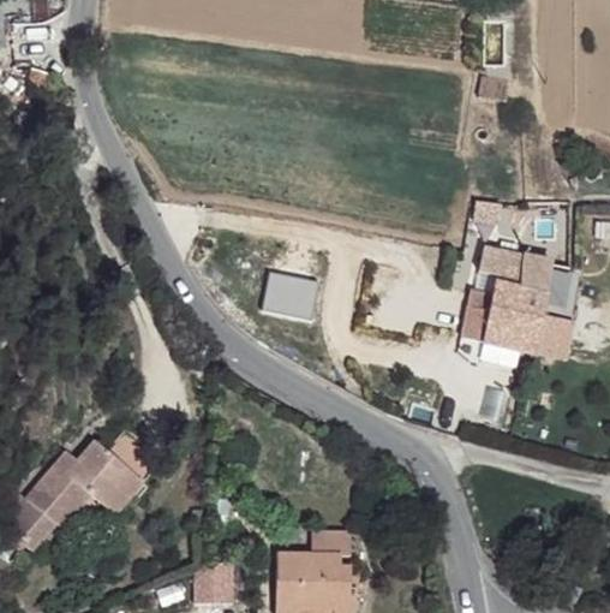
[(502,75),(483,72),(480,91),(500,93),(502,75)]
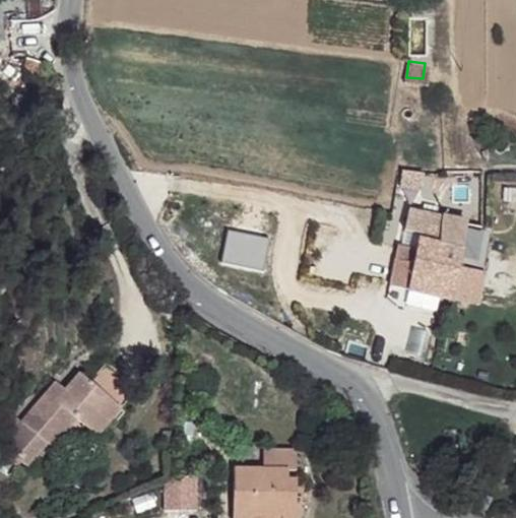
[(441,213),(407,206),(402,228),(416,232),(412,249),(404,247),(400,258),(395,256),(388,283),(449,298),(460,248),(435,242),(441,213)]
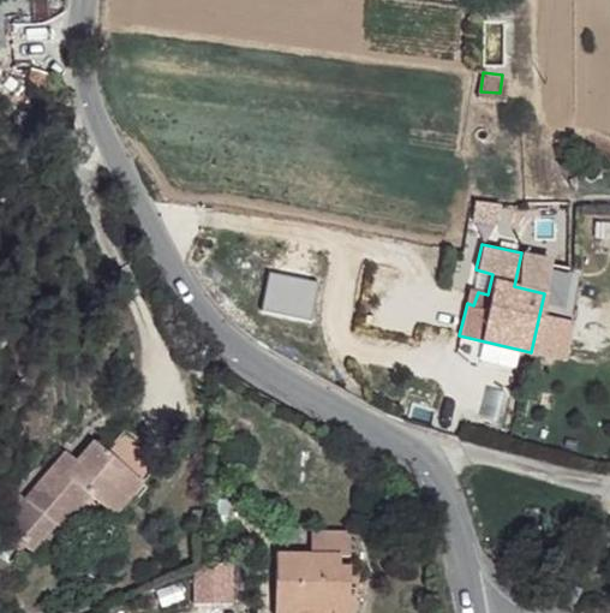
[(525,254),(521,253),(514,286),(544,293),(552,260),(525,254)]
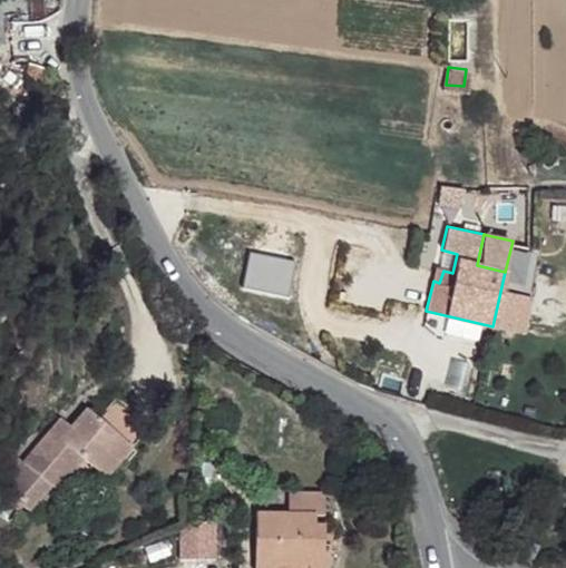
[(111,394),(98,410),(100,427),(120,456),(147,422),(111,394)]
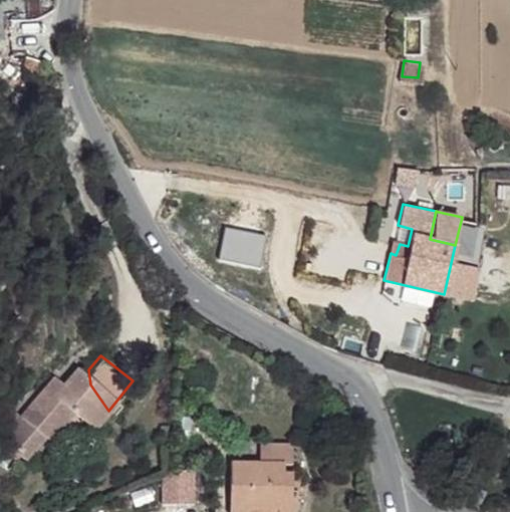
[(90,385),(88,369),(86,372),(76,365),(74,368),(90,385)]
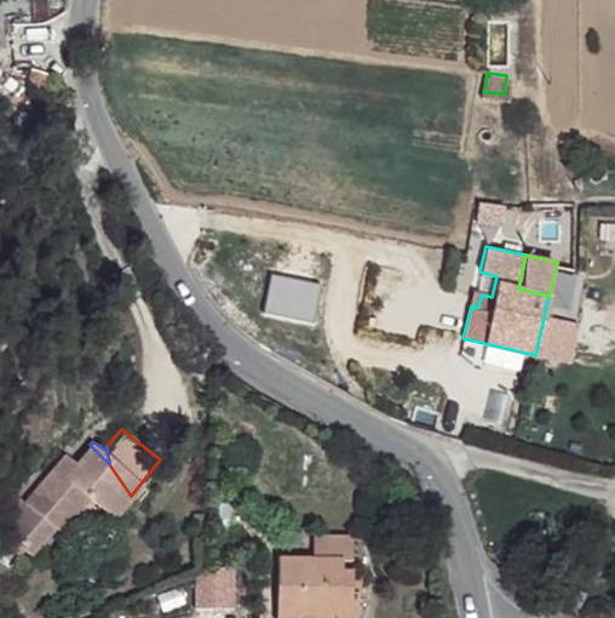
[(109,464),(90,445),(72,465),(62,478),(51,470),(35,488),(0,528),(0,531),(30,555),(53,528),(51,526),(67,507),(74,514),(87,498),(113,518),(131,496),(109,464)]
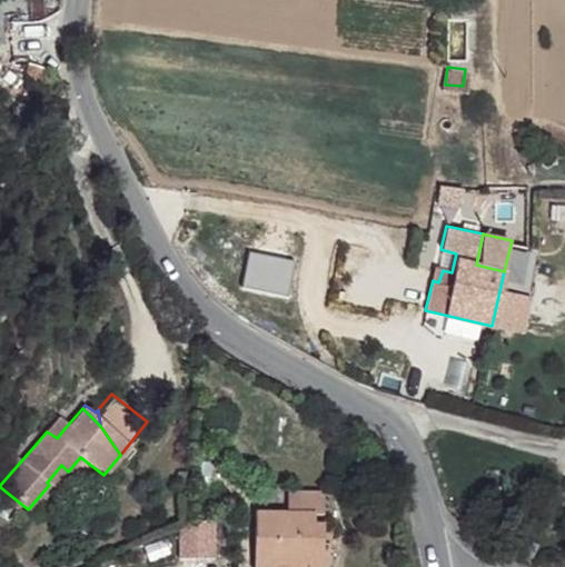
[(66,427),(57,419),(47,431),(57,438),(66,427)]
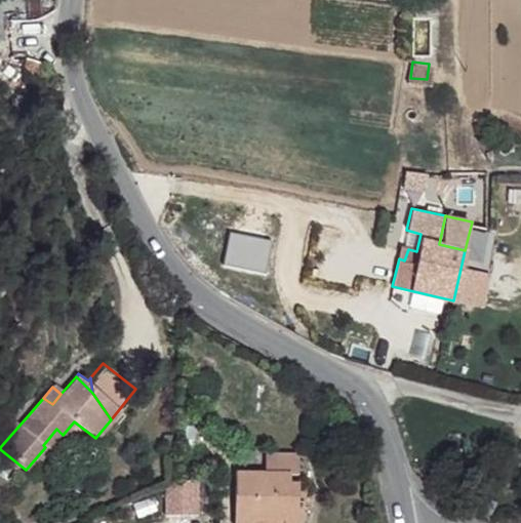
[(63,435),(56,429),(43,445),(45,447),(50,451),(63,435)]
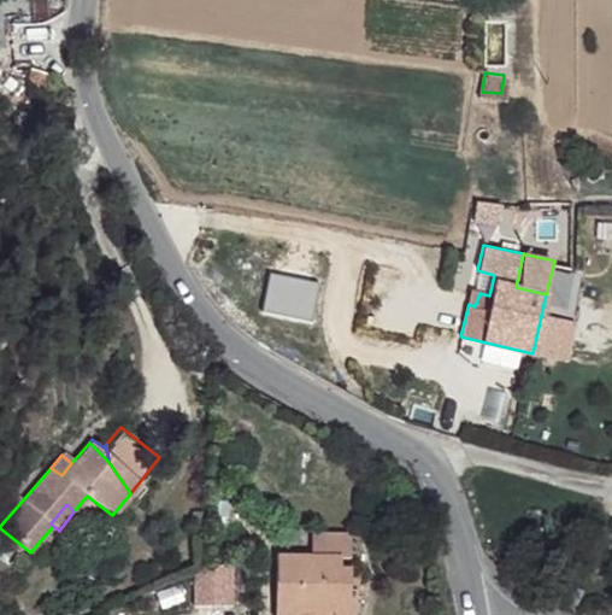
[(352,544),(309,544),(309,562),(278,562),(276,614),(304,614),(336,614),(335,614),(359,614),(359,584),(352,583),(352,577),(345,575),(345,567),(352,567),(352,544)]
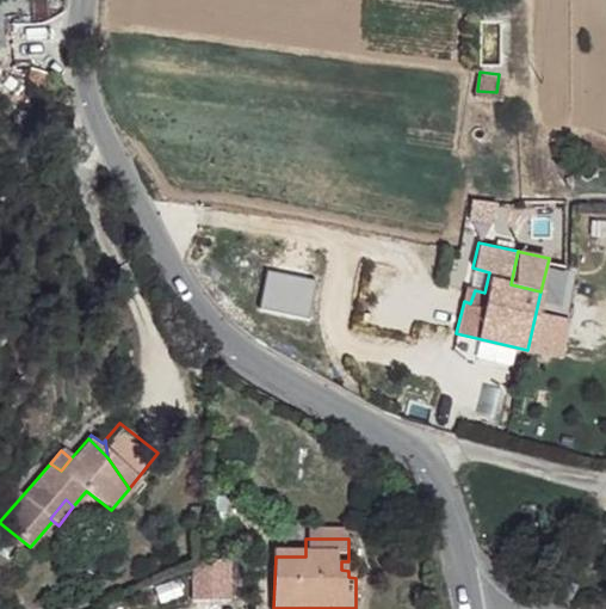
[(183,564),(185,601),(227,598),(224,561),(183,564)]
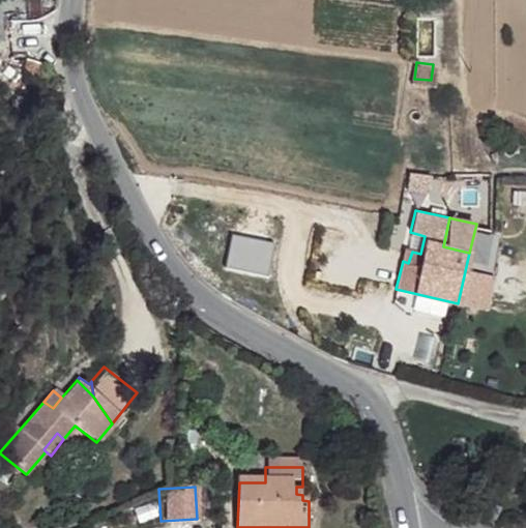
[(483,499),(468,493),(463,504),(477,512),(483,499)]
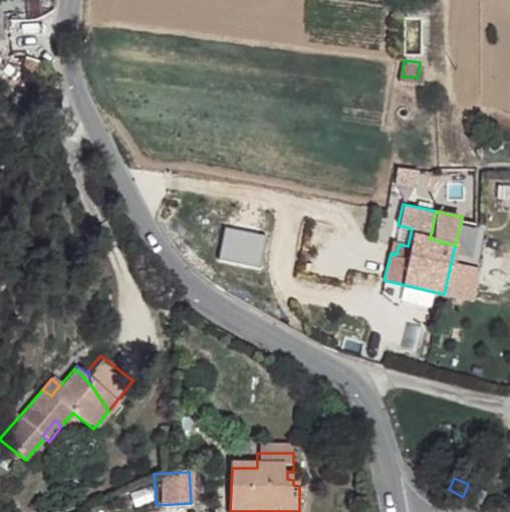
[(480,491),(468,484),(463,497),(474,502),(480,491)]
